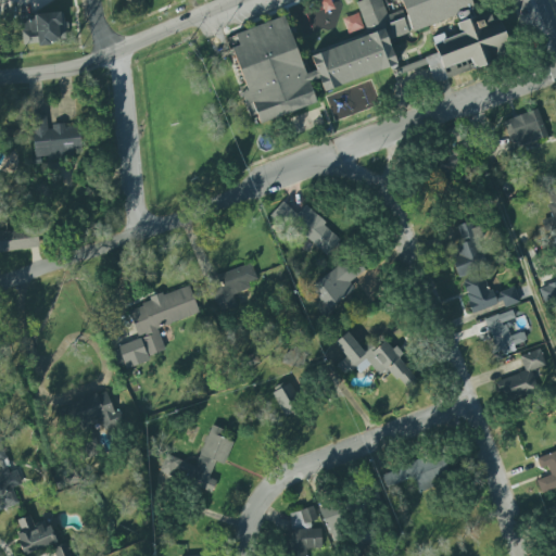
[(355,3),(363,0),(379,0),(386,16),(401,11),(403,16),(406,15),(400,0),(393,0),(390,1),(389,0),(470,0),(474,8),(412,32),(411,28),(406,29),(408,34),(388,41),(396,64),(379,71),(379,70),(323,91),(317,77),(307,81),(315,102),(260,123),(255,113),(250,115),(242,96),(225,102),(211,65),(225,60),(228,70),(234,67),(235,72),(234,73),(241,92),(245,90),(229,48),(238,45),(234,35),(282,15),(304,74),(315,70),(310,57),(367,34),(355,3)]
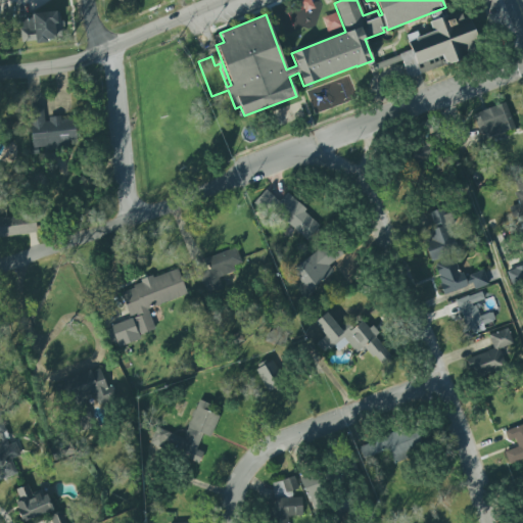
[(314,9),(311,0),(298,0),(296,1),(298,12),(314,9)]
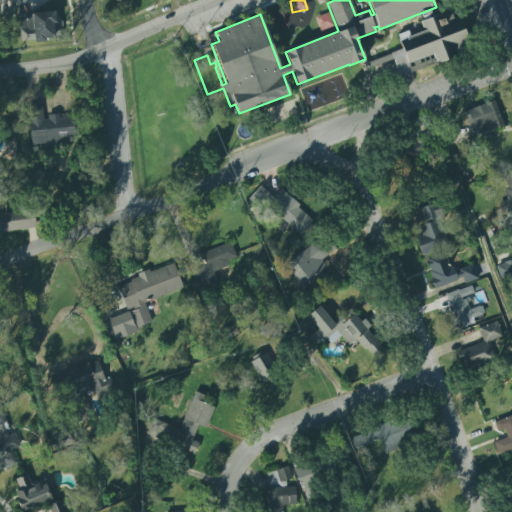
[(21,41),(35,40),(59,39),(57,12),(19,15),(21,41)]
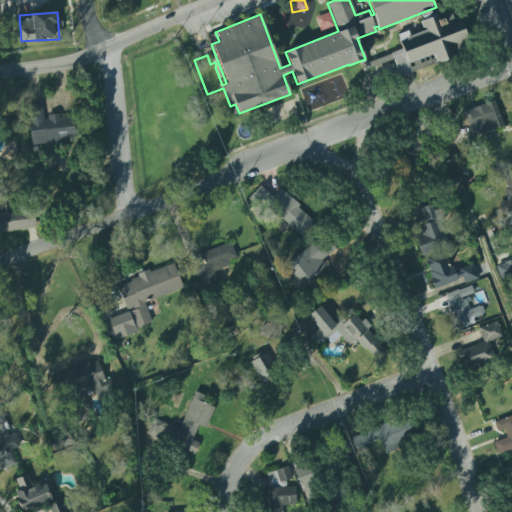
[(472,137),(504,126),(495,100),(463,112),(472,137)]
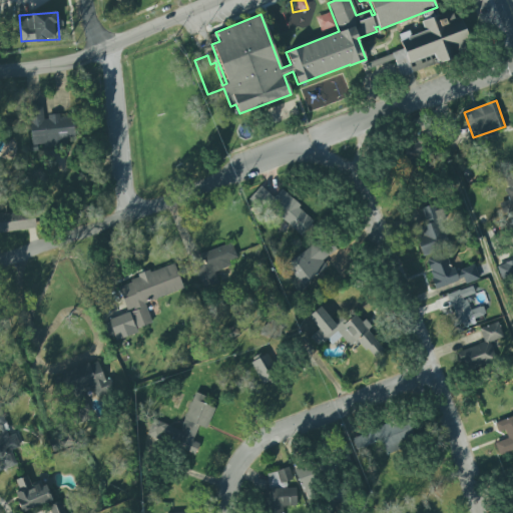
[(27,107),(35,106),(41,106),(43,119),(47,119),(46,115),(59,113),(59,117),(71,116),(74,138),(65,139),(66,146),(43,148),(43,144),(31,145),(27,107)]
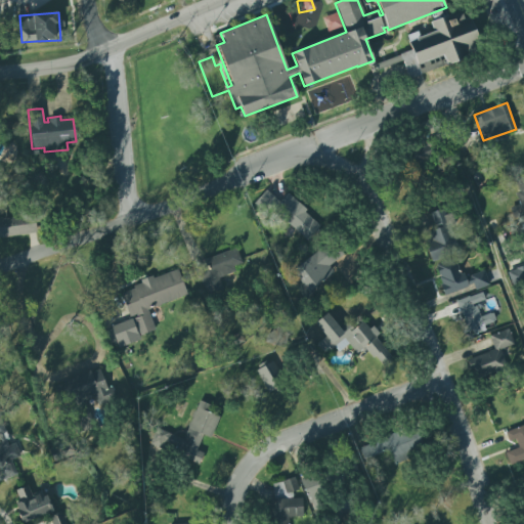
[(416,166),(421,182),(435,178),(428,158),(437,155),(433,143),(402,154),(407,169),(416,166)]
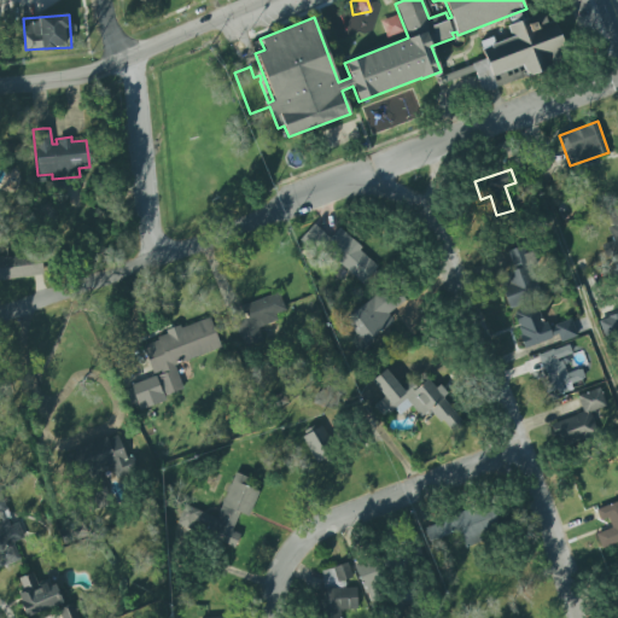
[(35,176),(36,185),(45,184),(44,175),(35,176)]
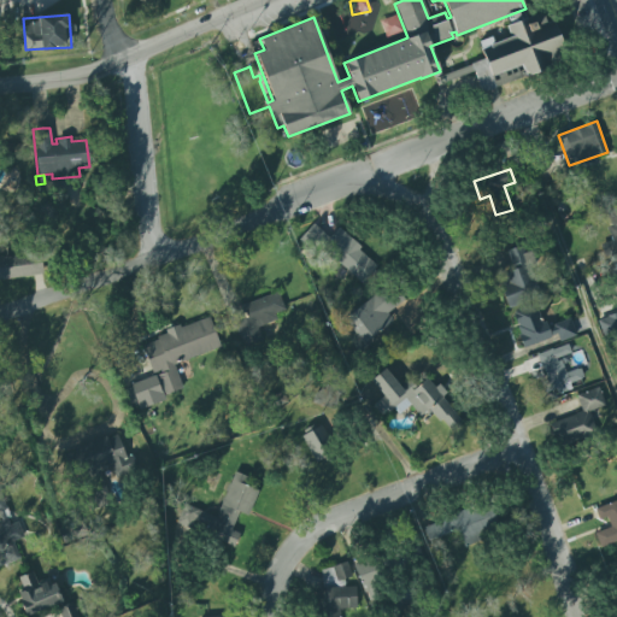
[(606,260),(616,256),(616,213),(605,219),(613,241),(601,246),(606,260)]
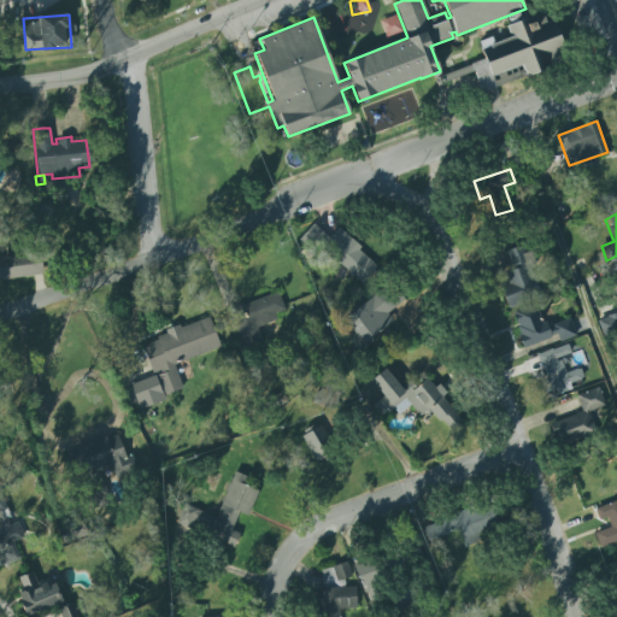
[(339,229),(329,239),(313,224),(304,235),(360,286),(378,265),(339,229)]
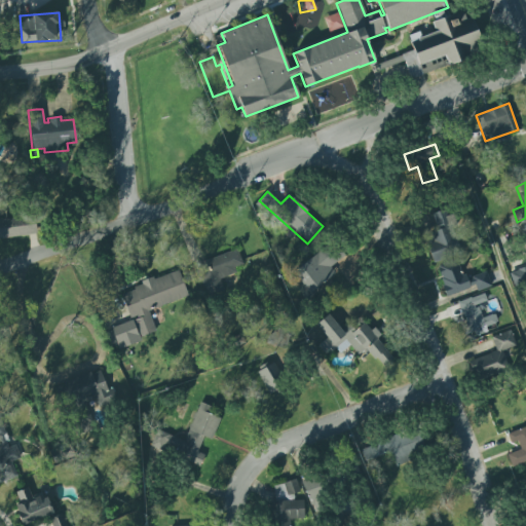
[(446,296),(476,288),(477,291),(491,287),(487,272),(464,278),(456,251),(461,249),(452,215),(447,216),(446,211),(429,215),(436,239),(427,241),(434,265),(437,264),(446,296)]
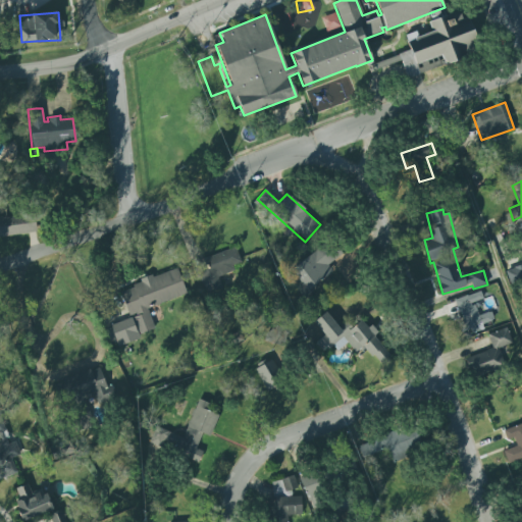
[(0,237),(37,232),(34,214),(0,218),(0,237)]
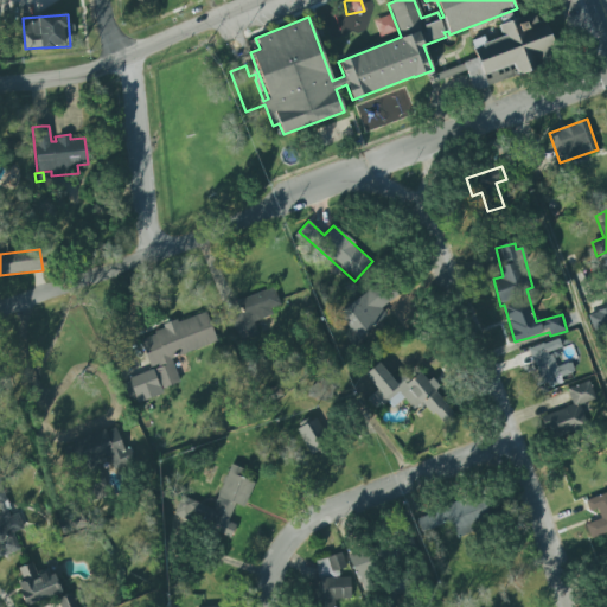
[(225,304),(236,340),(259,334),(254,321),(273,315),(270,308),(280,306),(275,288),(225,304)]
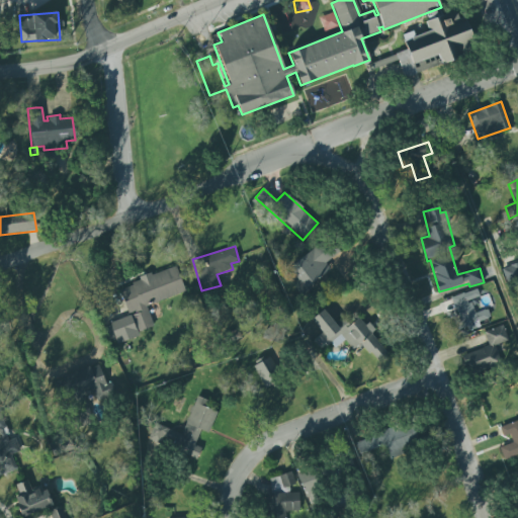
[(517,263),(502,267),(507,285),(517,281),(517,263)]
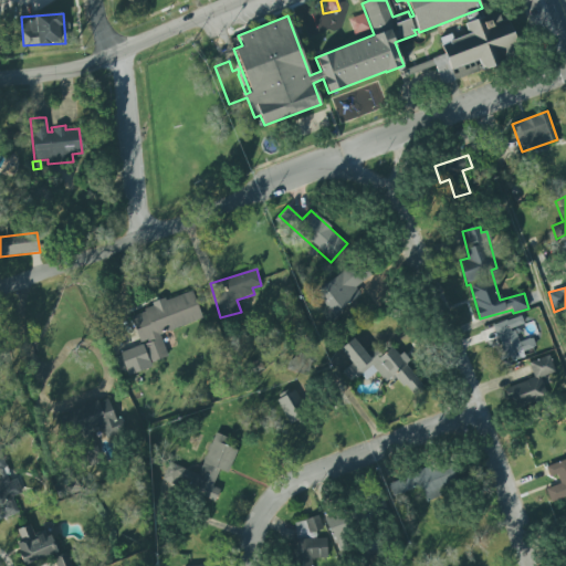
[(202,321),(194,292),(128,314),(139,345),(117,353),(124,375),(169,360),(160,334),(202,321)]
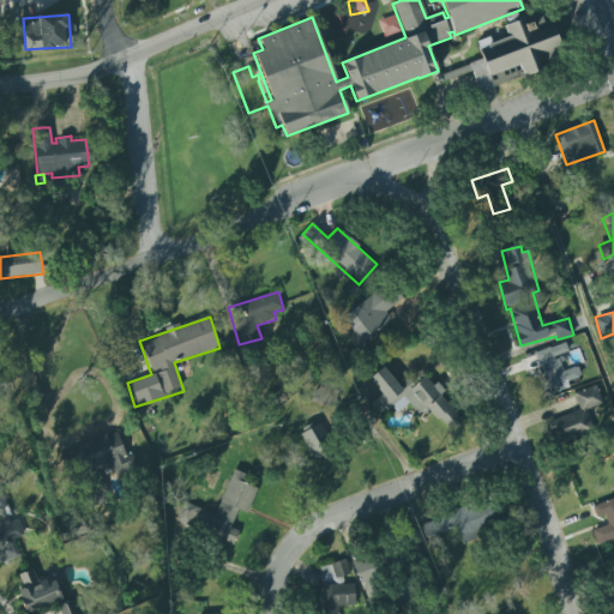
[(534,353),(549,347),(554,360),(558,359),(563,372),(573,367),(577,377),(565,383),(567,389),(555,393),(553,386),(543,390),(540,379),(543,378),(534,353)]
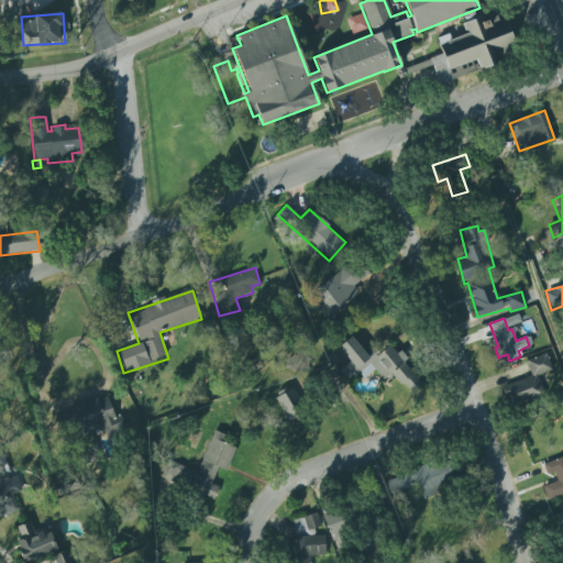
[(338,348),(351,337),(364,354),(373,346),(379,354),(389,345),(396,354),(400,351),(407,359),(403,362),(404,363),(422,386),(411,395),(403,384),(400,386),(390,374),(383,381),(374,370),(363,378),(359,372),(349,379),(340,370),(350,362),(338,348)]
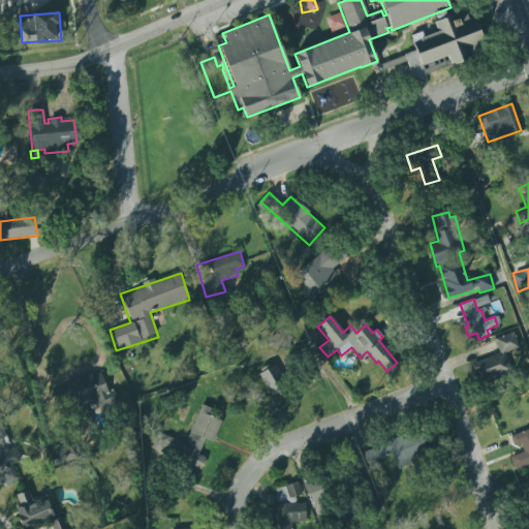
[(268,339),(275,351),(291,342),(284,330),(268,339)]
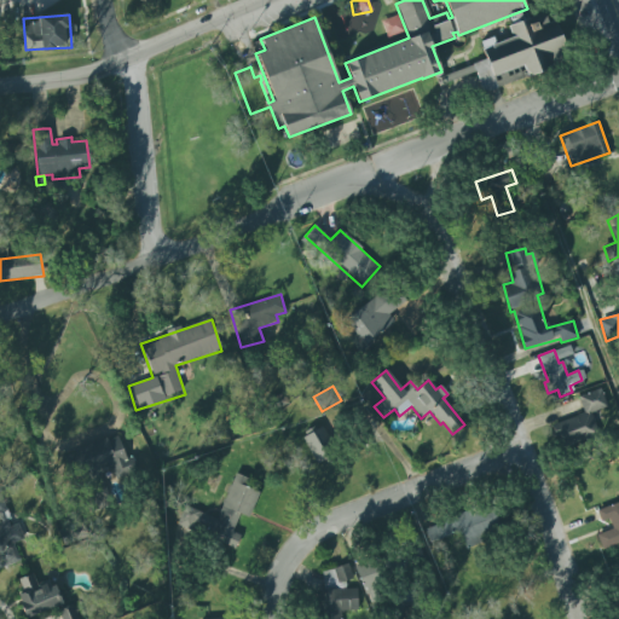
[(551,426),(560,446),(599,433),(595,422),(608,417),(599,389),(578,397),(584,414),(551,426)]
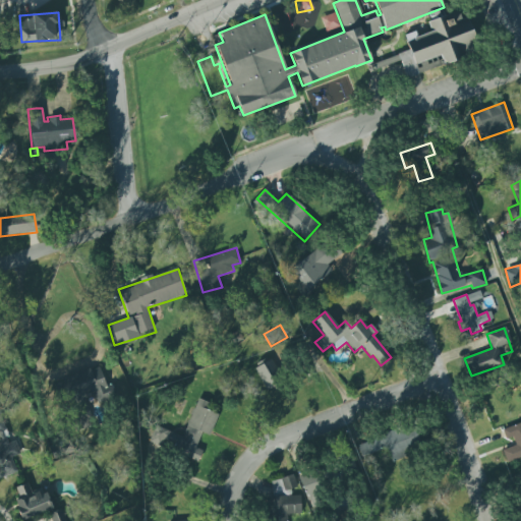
[(252,367),(266,391),(283,381),(271,357),(252,367)]
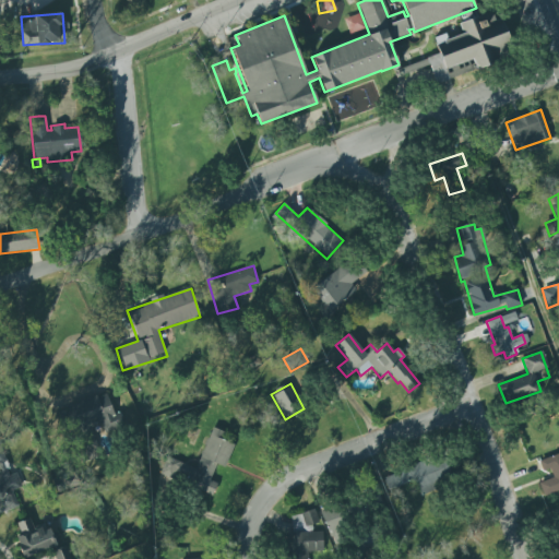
[(125,426),(119,413),(114,415),(106,393),(58,411),(66,432),(99,420),(104,432),(125,426)]
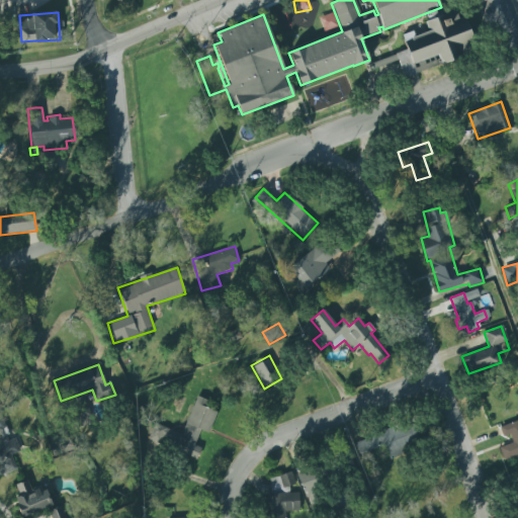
[(182,434),(154,424),(148,441),(162,446),(162,447),(197,460),(201,447),(195,445),(200,430),(209,433),(218,412),(204,407),(207,401),(196,397),(182,434)]
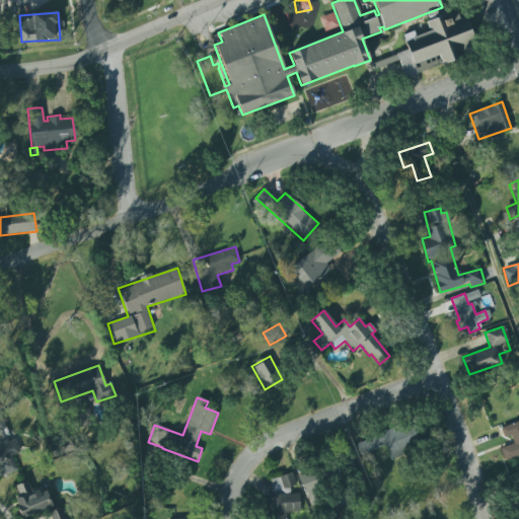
[(518,456),(518,421),(503,427),(510,445),(500,448),(505,461),(518,456)]
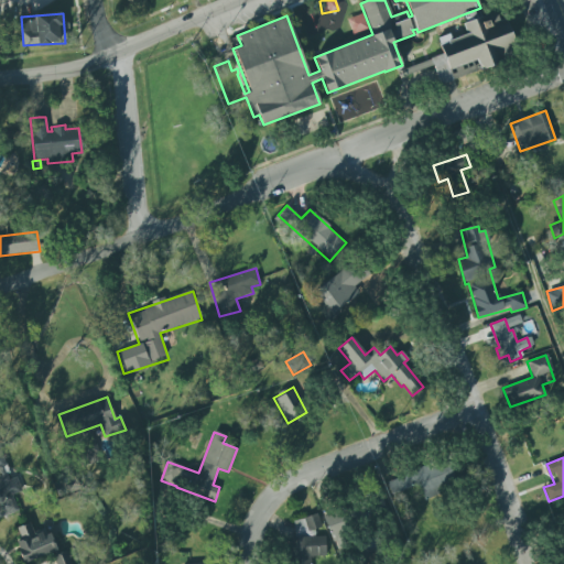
[(387,480),(392,495),(419,486),(423,499),(458,486),(448,458),(387,480)]
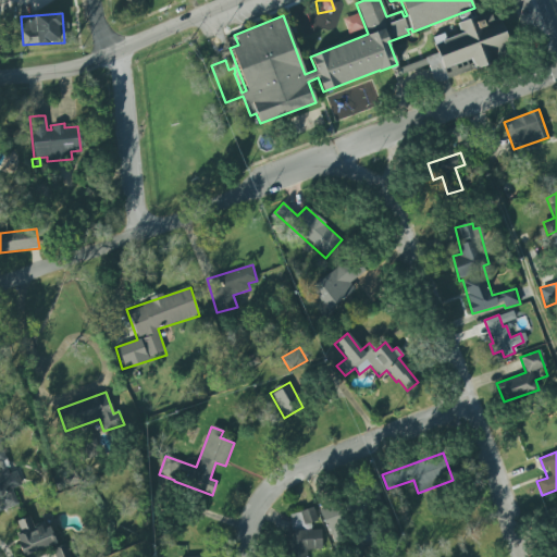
[(332,545),(353,537),(341,503),(320,509),(332,545)]
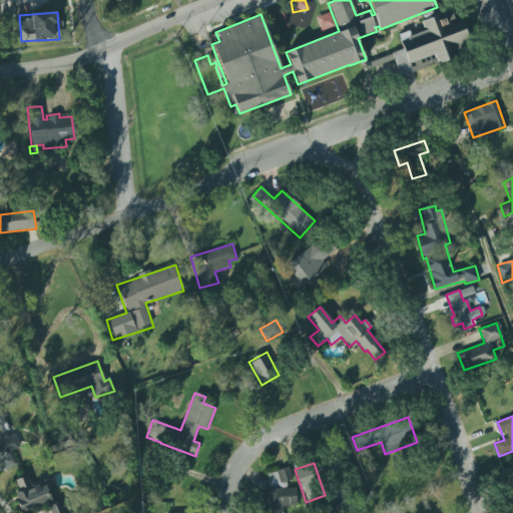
[(296,488),(290,488),(290,471),(267,471),(267,506),(297,506),(296,488)]
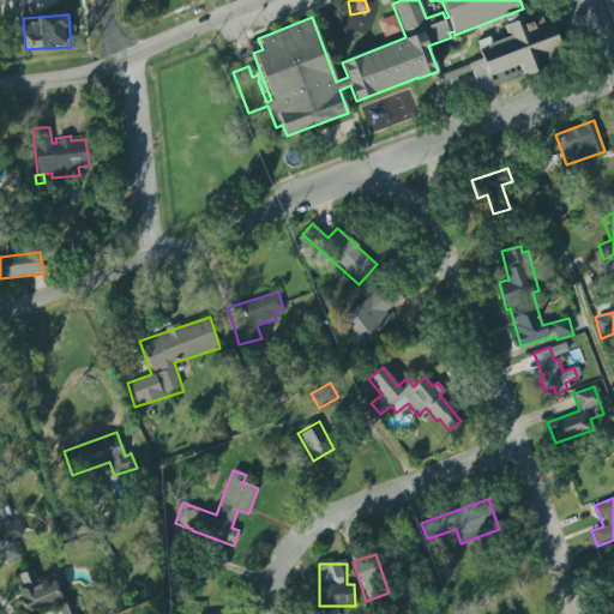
[(37,579),(32,570),(18,576),(24,589),(18,591),(26,613),(61,600),(52,575),(37,579)]
